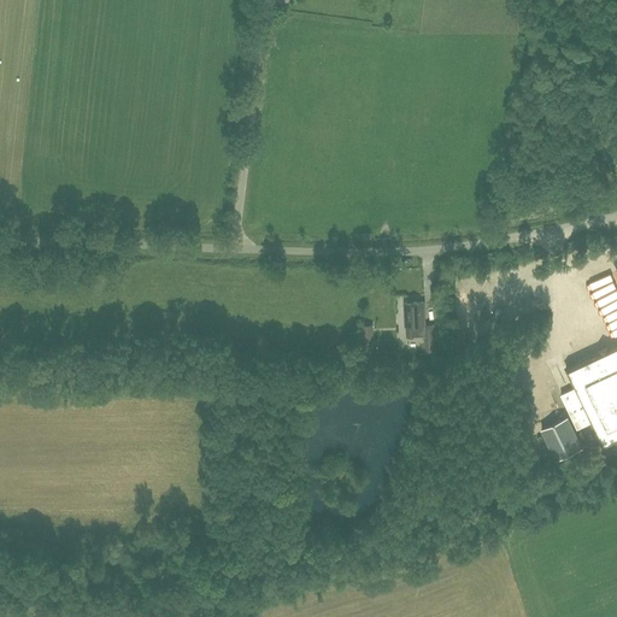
[(591,289),(593,297),(616,287),(616,282),(616,280),(591,289)]
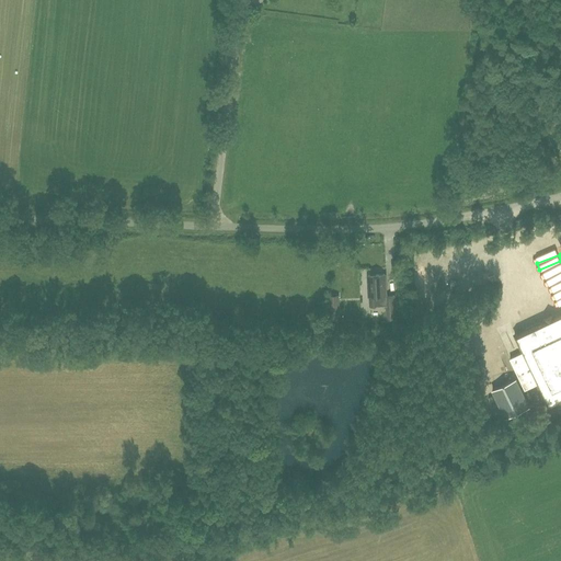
[(386,319),(396,318),(395,296),(386,296),(385,275),(368,275),(368,296),(369,296),(369,307),(386,306),(386,319)]
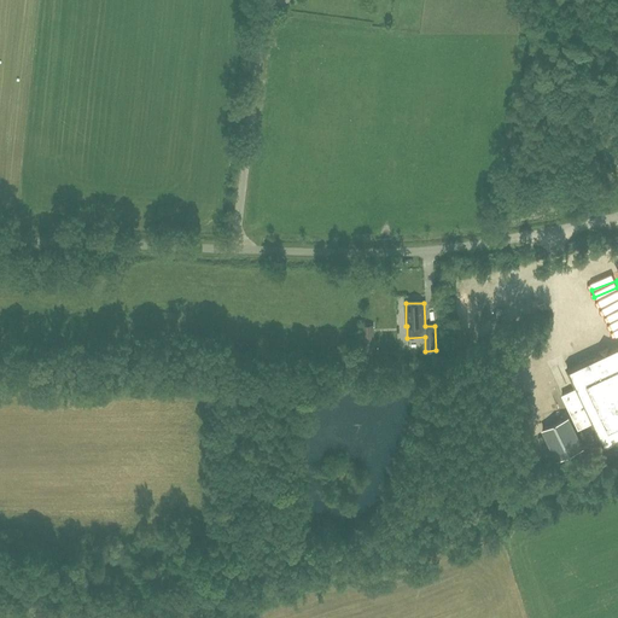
[(363,326),(363,337),(365,348),(373,348),(373,337),(372,325),(363,326)]
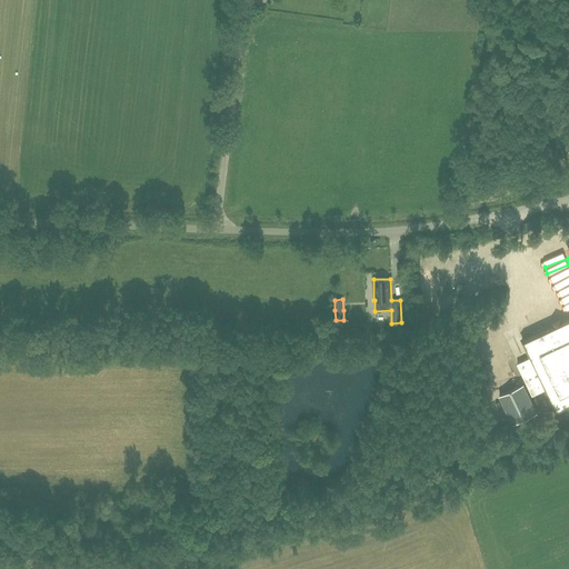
[(531,357),(518,363),(532,396),(546,389),(557,412),(568,408),(567,407),(568,405),(568,316),(563,319),(562,318),(551,323),(552,325),(522,339),(531,357)]
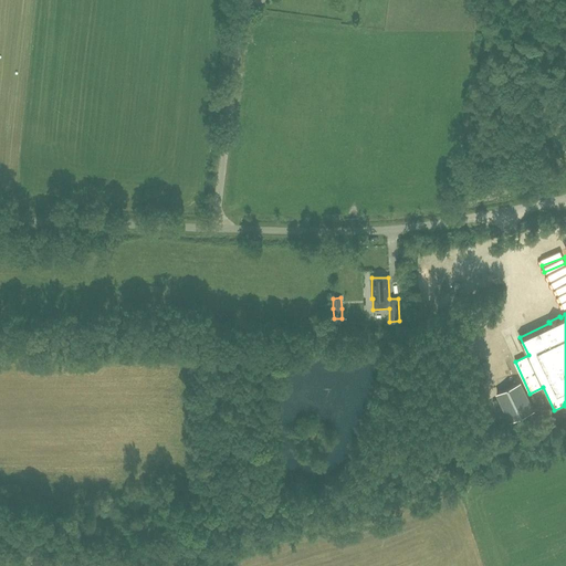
[(521,381),(498,392),(511,421),(534,411),(521,381)]
